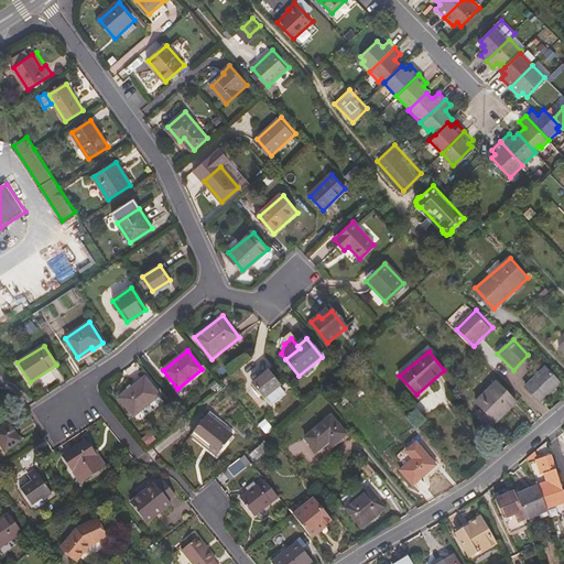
[(546,391),(557,380),(546,369),(527,388),(541,402),(550,394),(546,391)]
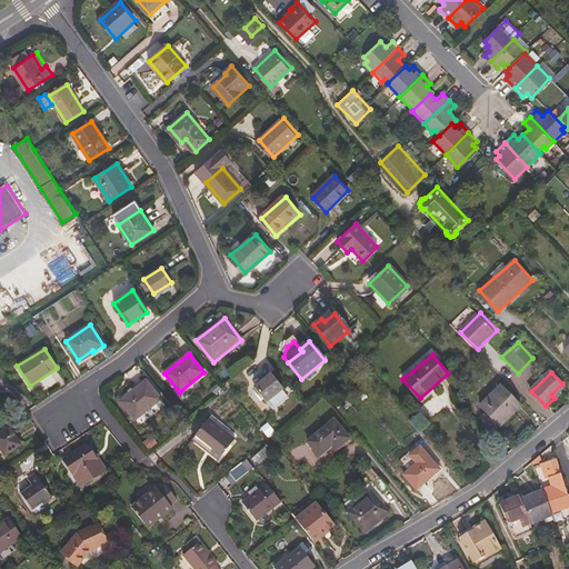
[(266,402),(281,390),(271,375),(255,388),(266,402)]
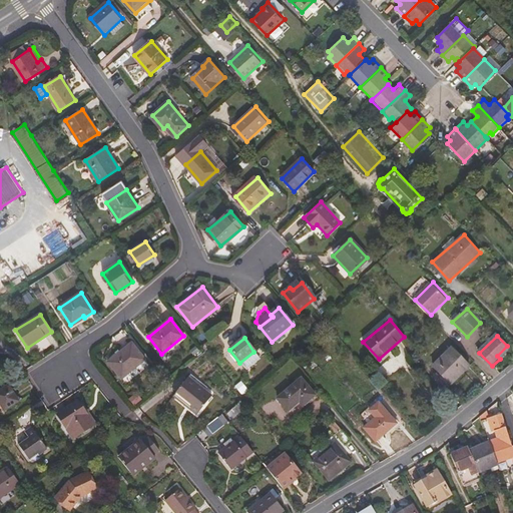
[(134,371),(144,363),(132,347),(109,364),(120,379),(131,369),(134,371)]
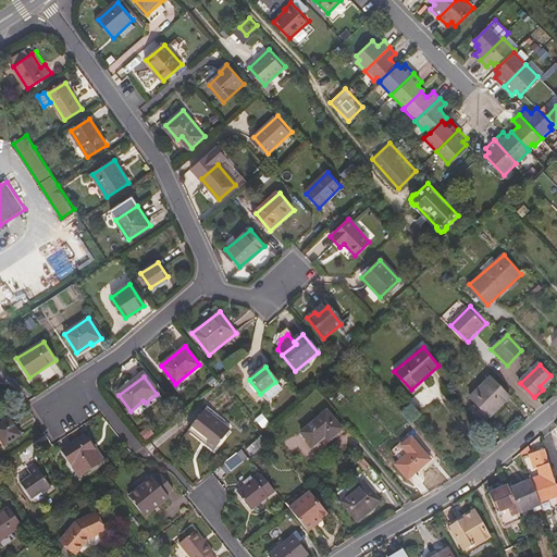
[(490,418),(510,397),(492,378),(471,397),(490,418)]
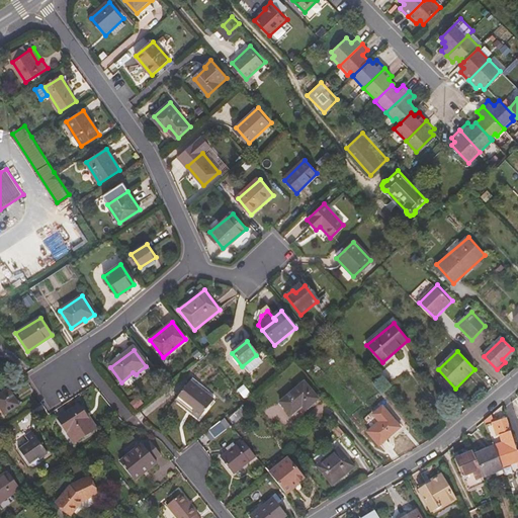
[(198,418),(212,400),(189,382),(177,397),(194,410),(191,413),(198,418)]
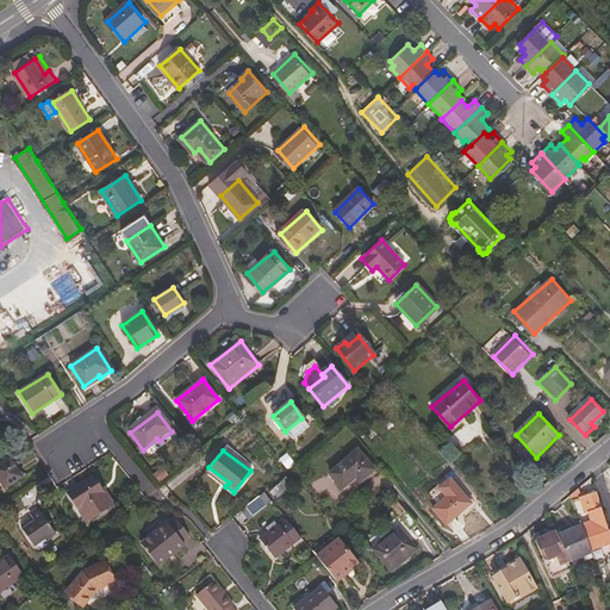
[(329,474),(342,490),(355,479),(359,483),(374,471),(358,452),(329,474)]
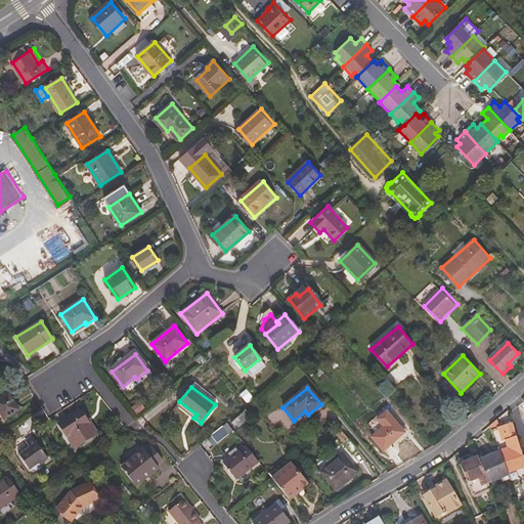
[(0,412),(4,420),(17,410),(7,395),(0,399),(0,412)]
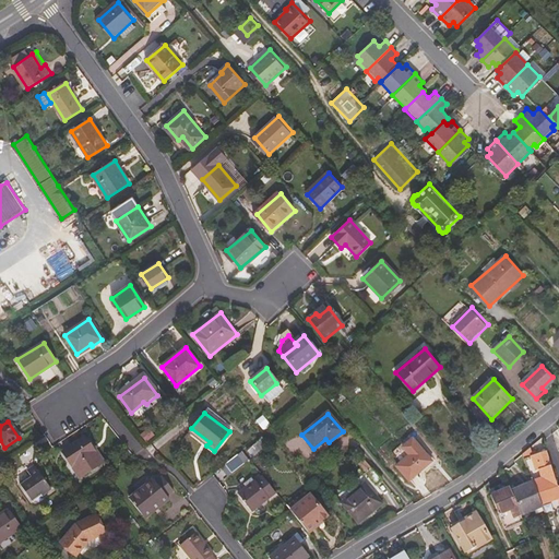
[(87,439),(66,452),(81,476),(104,462),(97,451),(96,452),(87,439)]
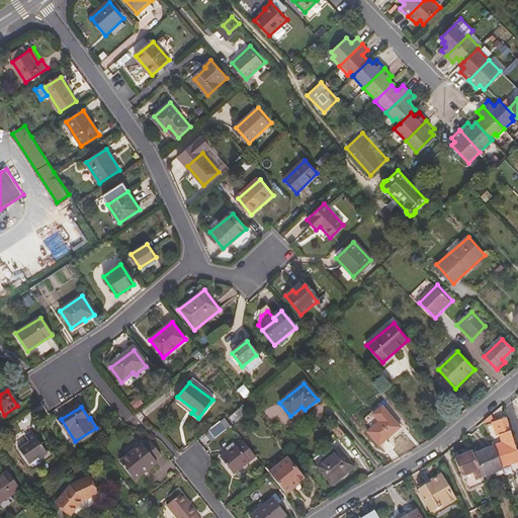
[(301,407),(290,416),(293,420),(305,410),(301,407)]
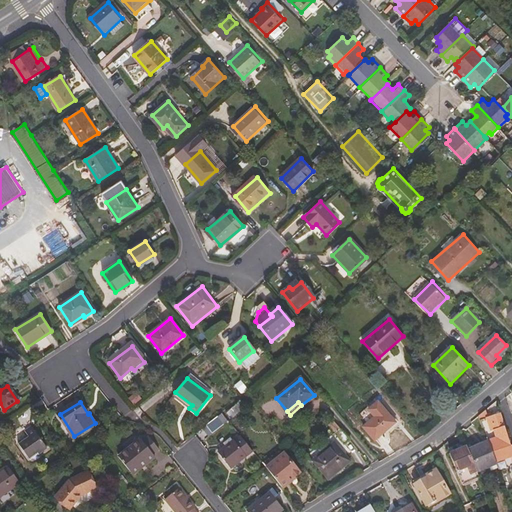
[(375,440),(395,423),(381,405),(372,412),(376,417),(363,426),(375,440)]
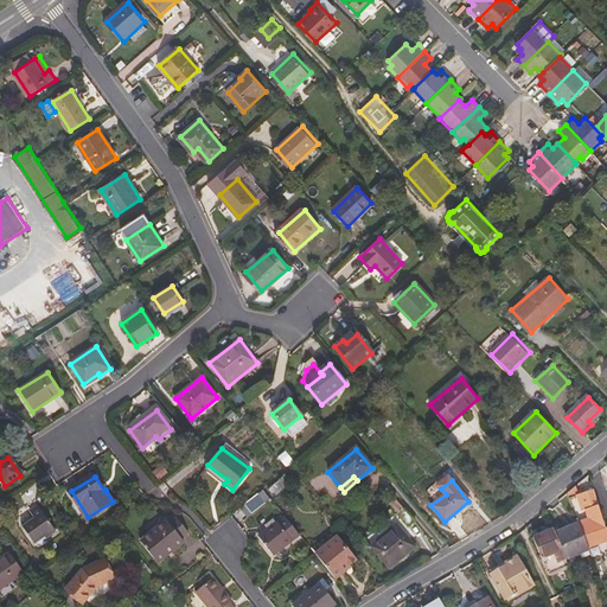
[(606,549),(606,531),(595,498),(588,500),(587,496),(581,498),(577,486),(569,493),(579,519),(592,555),(606,549)]
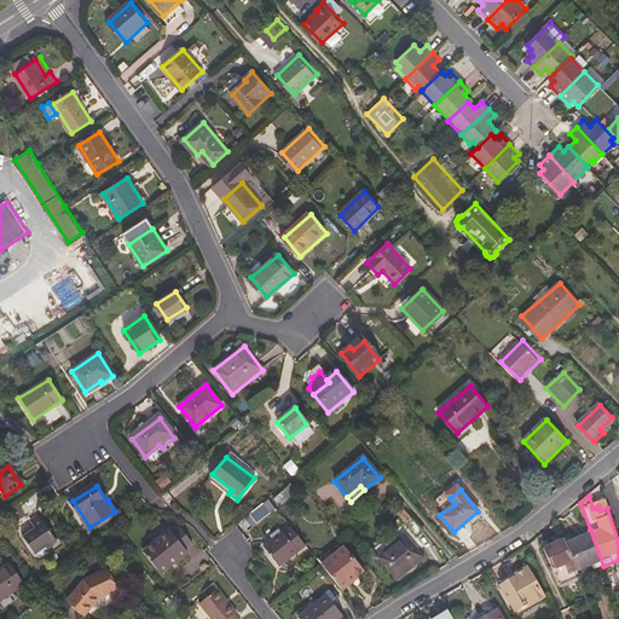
[(267,499),(247,516),(254,526),(275,509),(267,499)]
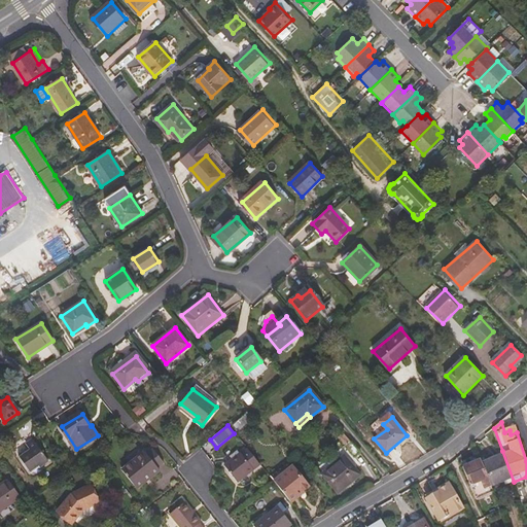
[(351,443),(345,436),(340,441),(346,448),(351,443)]
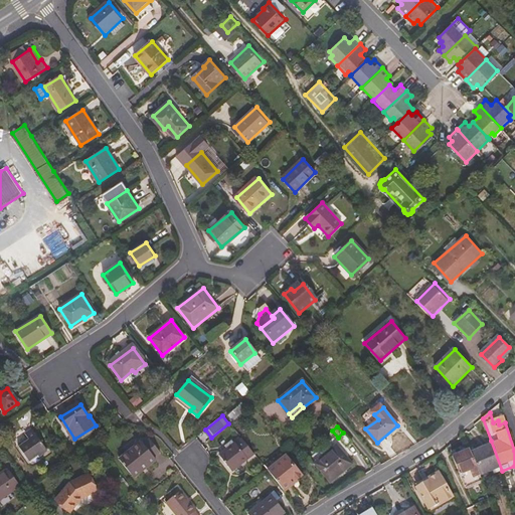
[(33,430),(25,435),(28,439),(19,446),(30,462),(47,450),(33,430)]
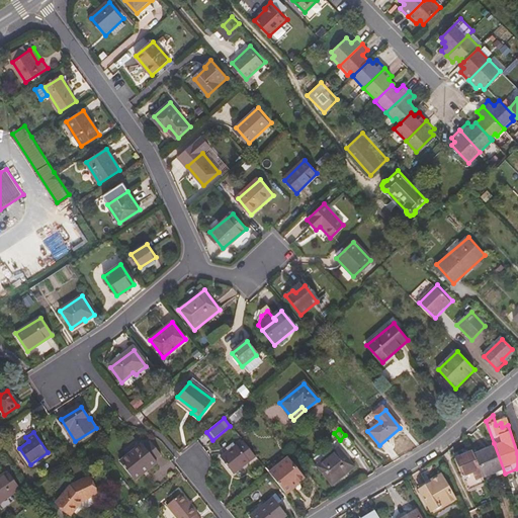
[(354,446),(345,435),(340,440),(349,451),(354,446)]
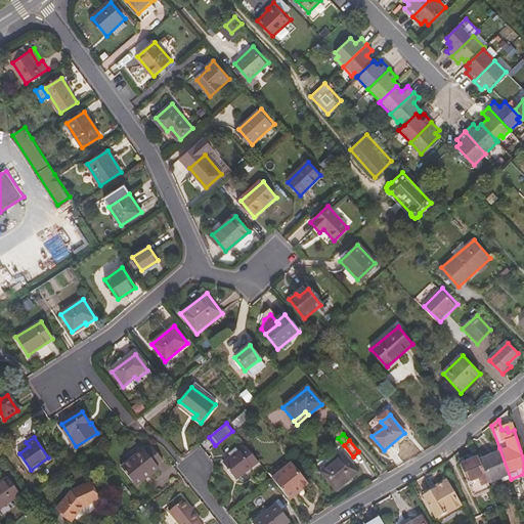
[(234,479),(258,461),(246,445),(231,457),(229,456),(222,464),(234,479)]
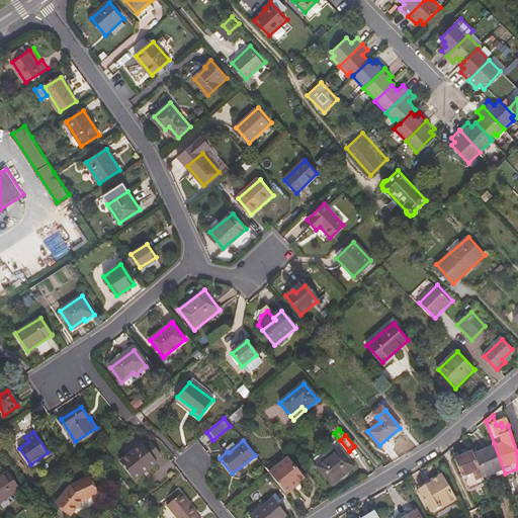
[(143,443),(131,452),(120,461),(134,479),(145,469),(157,460),(154,457),(160,452),(151,441),(145,445),(143,443)]
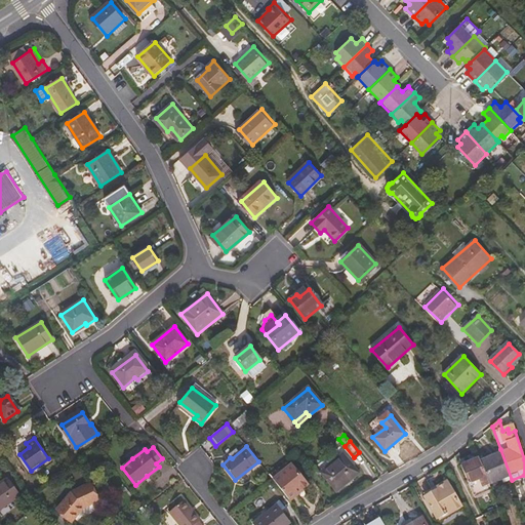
[(479,458),(492,489),(512,482),(512,480),(500,449),(479,458)]
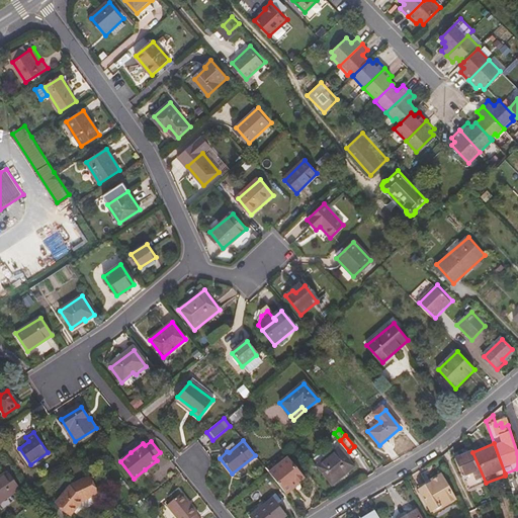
[(489,489),(486,483),(472,452),(470,447),(452,454),(469,497),(489,489)]
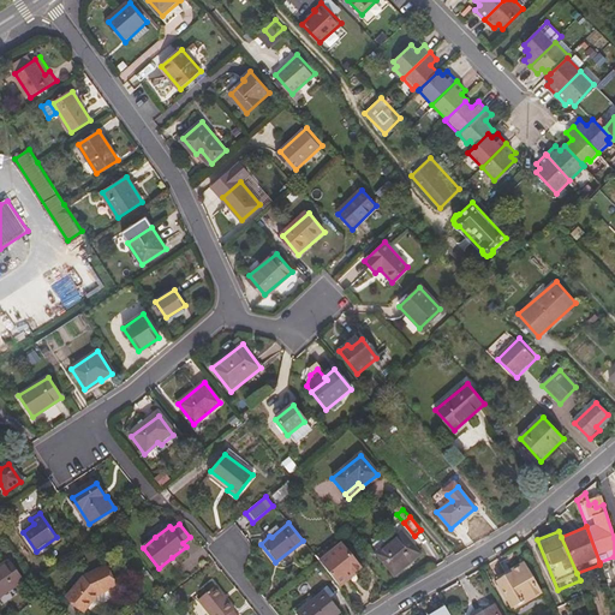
[(394,578),(419,555),(401,533),(375,555),(394,578)]
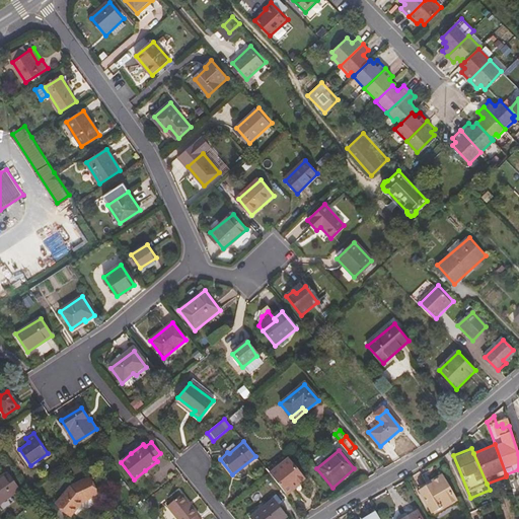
[(270,474),(283,492),(301,477),(288,459),(281,465),(278,461),(267,470),(268,472),(270,474)]
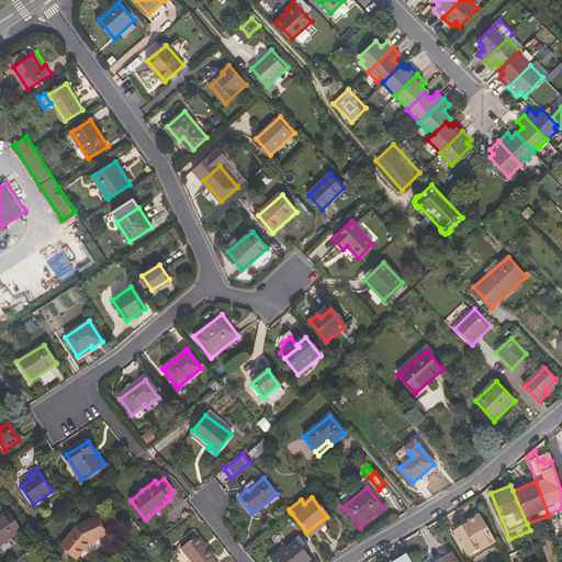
[(467,549),(491,536),(476,510),(452,524),(467,549)]
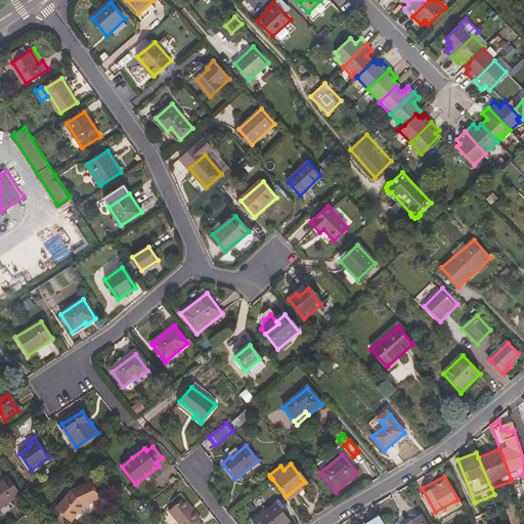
[(0,509),(17,497),(7,481),(0,485),(0,509)]
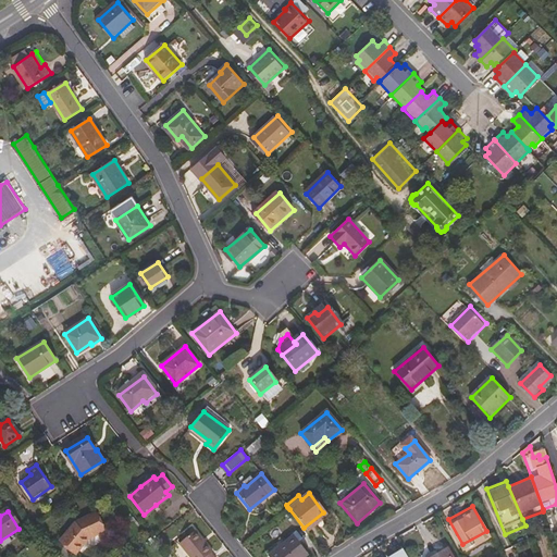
[(95,512),(77,520),(62,539),(77,551),(88,536),(102,530),(95,512)]
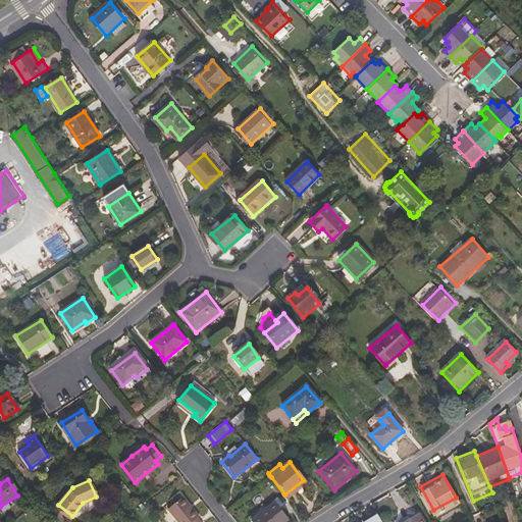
[(190,510),(192,508),(183,497),(180,499),(190,510)]
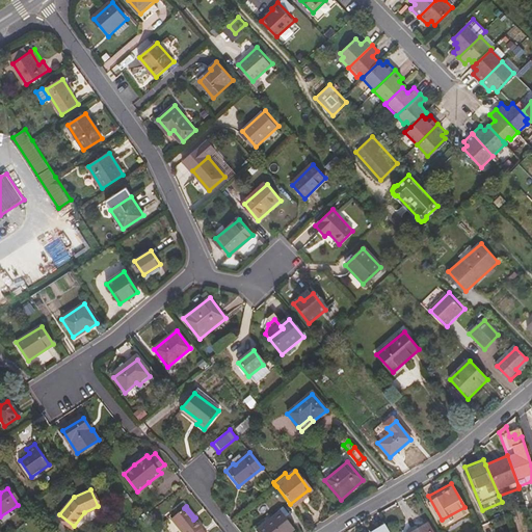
[(203,527),(195,517),(193,520),(184,508),(175,514),(170,519),(181,531),(203,531),(201,529),(203,527)]
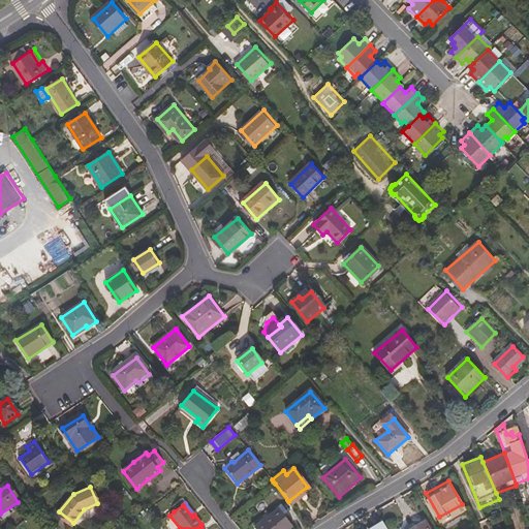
[(278,509),(265,520),(254,528),(253,528),(285,528),(291,525),(278,509)]
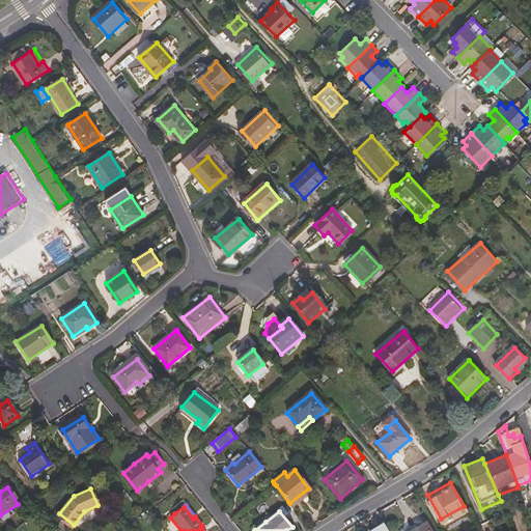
[(255,530),(266,522),(262,518),(261,519),(251,527),(255,530)]
